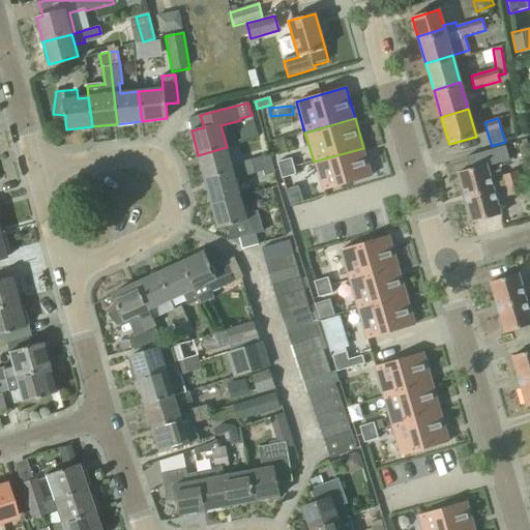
[(513,152),(511,144),(504,146),(506,154),(513,152)]
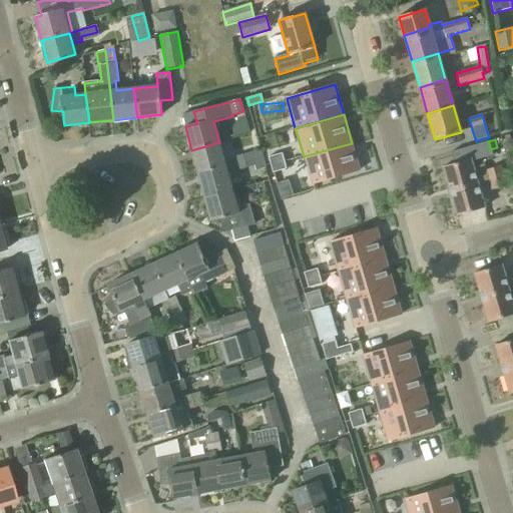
[(198,174),(225,166),(219,142),(191,150),(198,174)]
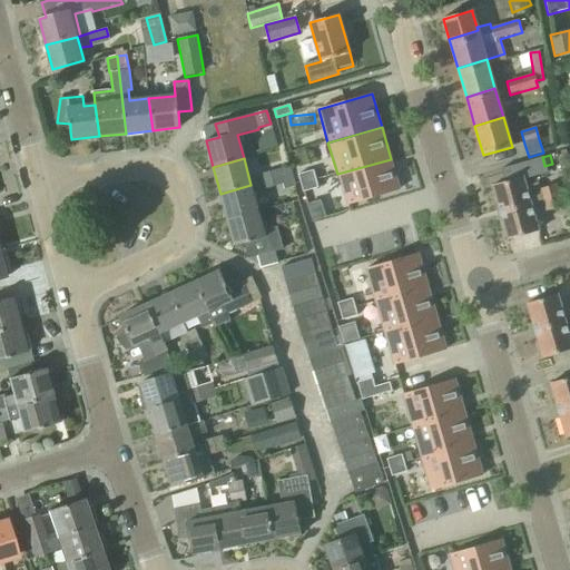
[(391,159),(337,174),(346,206),(400,192),(391,159)]
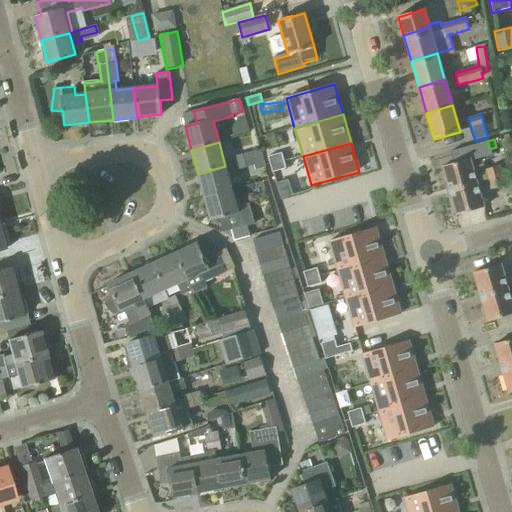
[(234,164),(261,157),(259,150),(233,157),(234,164)]
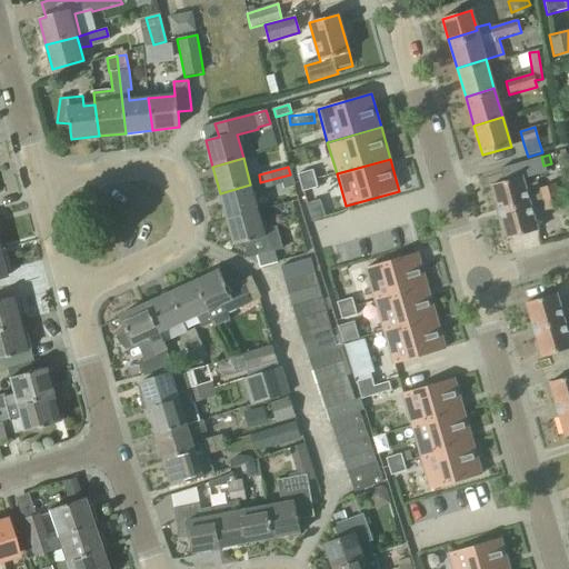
[(315,179),(312,170),(298,175),(300,183),(315,179)]
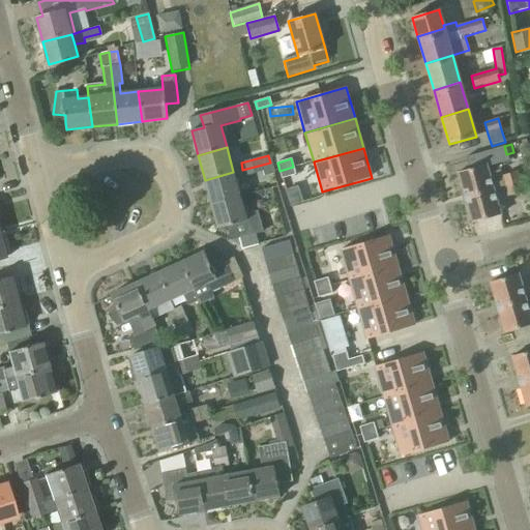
[(270,163),(242,170),(244,177),(262,172),(263,177),(273,174),(270,163)]
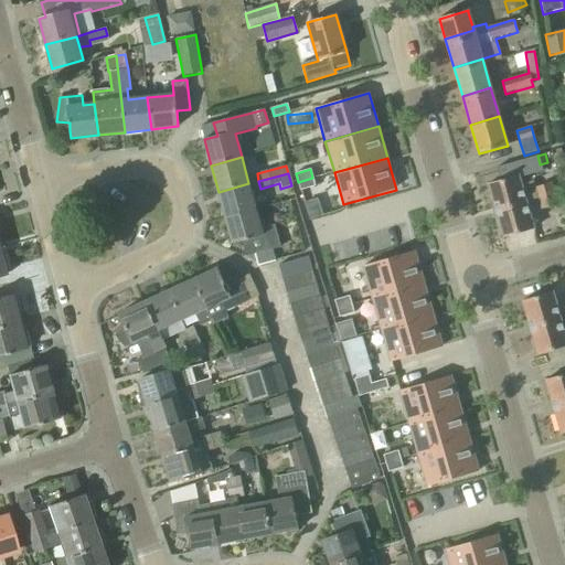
[(497,211),(525,203),(537,199),(539,199),(535,188),(533,181),(521,185),(518,176),(489,184),(497,211)]
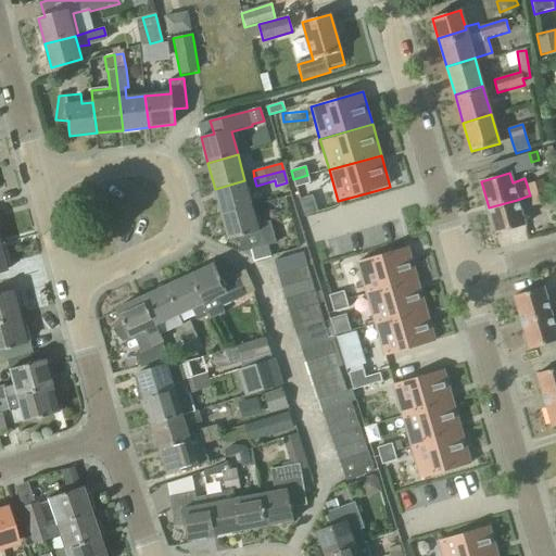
[(307,175),(293,179),(293,180),(295,187),(310,182),(307,175)]
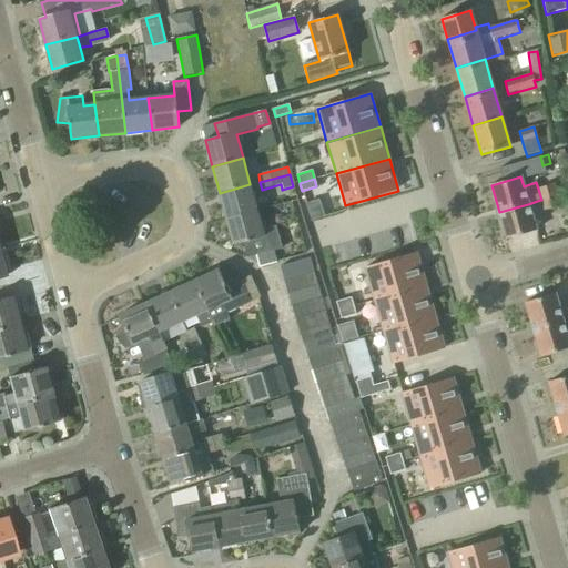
[(226,219),(257,211),(250,184),(220,193),(226,219)]
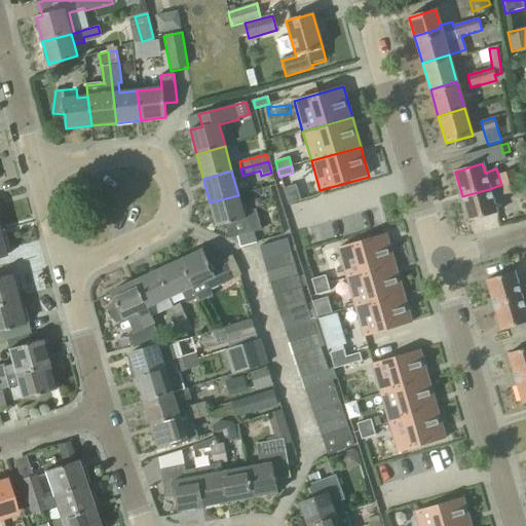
[(503,195),(515,192),(520,191),(514,171),(498,175),(501,185),(500,185),(503,195)]
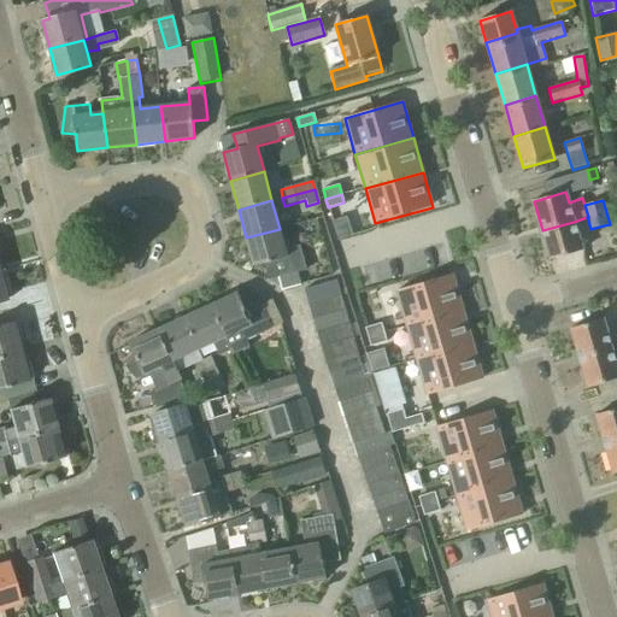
[(574,222),(542,230),(551,259),(582,251),(574,222)]
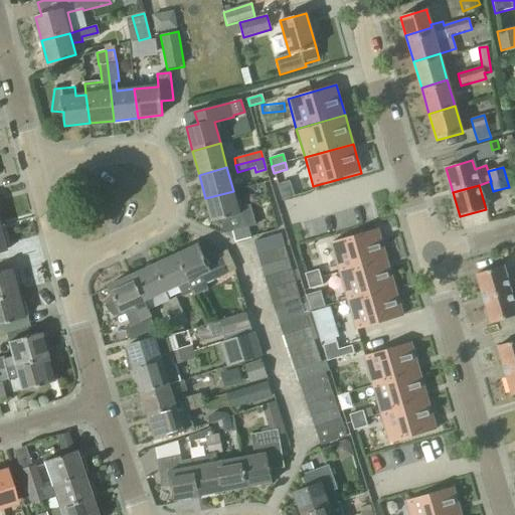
[(233,191),(205,198),(211,222),(220,220),(224,234),(255,225),(250,205),(237,208),(233,191)]
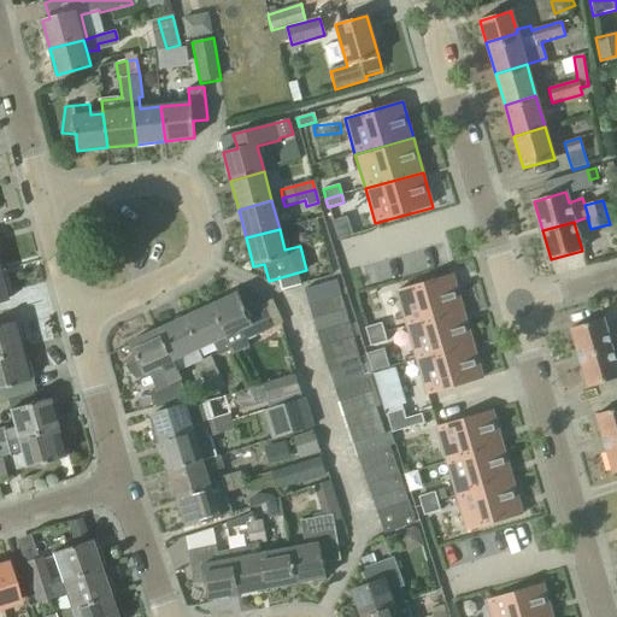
[(598,281),(616,275),(616,262),(594,270),(598,281)]
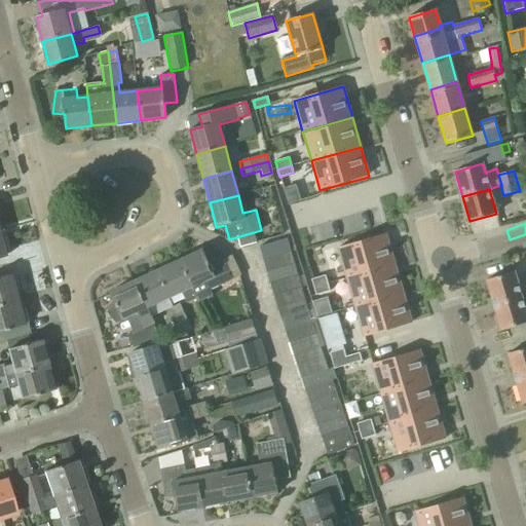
[(345,278),(395,265),(386,234),(337,249),(345,278)]
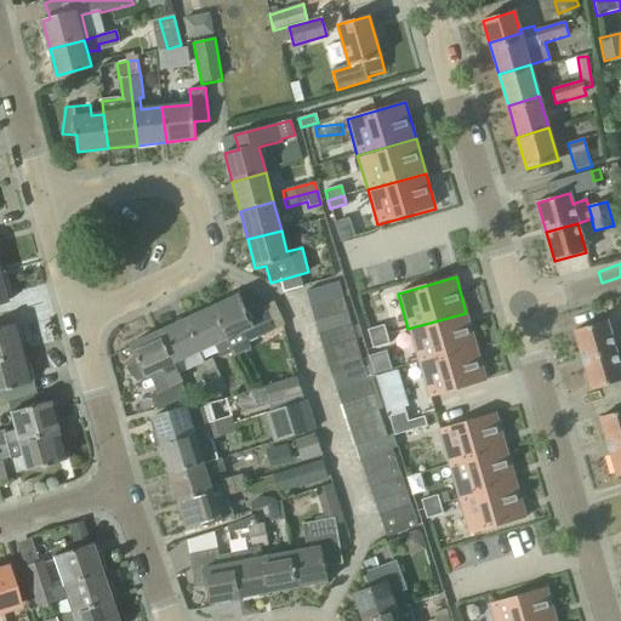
[(311,307),(343,297),(339,283),(306,291),(311,307)]
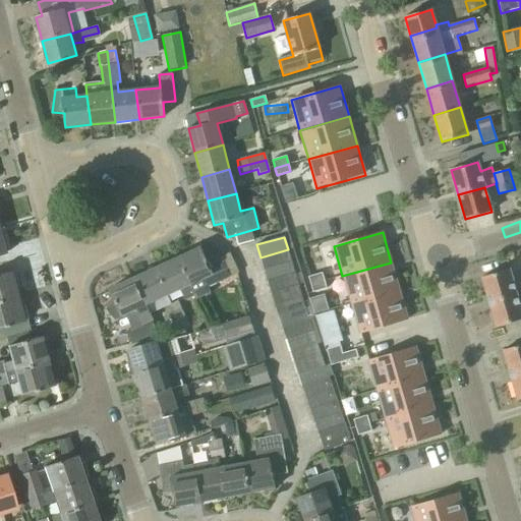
[(177,258),(189,285),(201,279),(207,288),(231,278),(220,253),(206,259),(200,247),(177,258)]
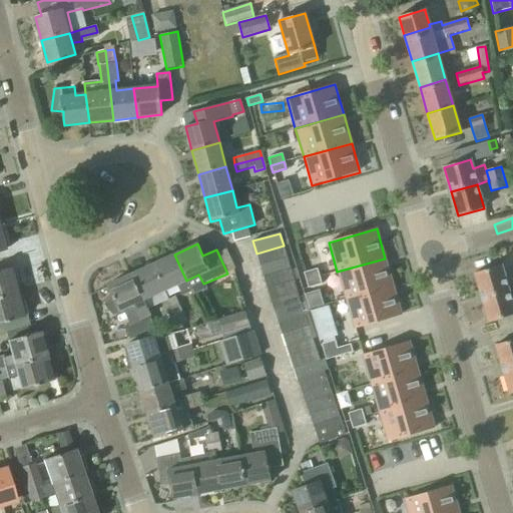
[(260,265),(287,257),(284,245),(257,253),(260,265)]
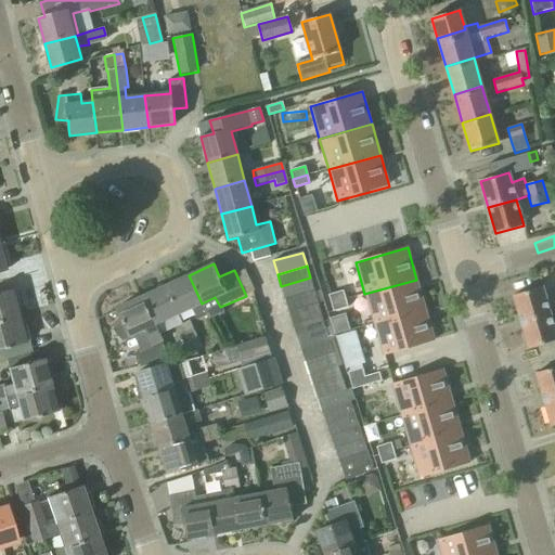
[(202,304),(189,275),(165,286),(178,314),(192,309),(197,320),(207,315),(202,304)]
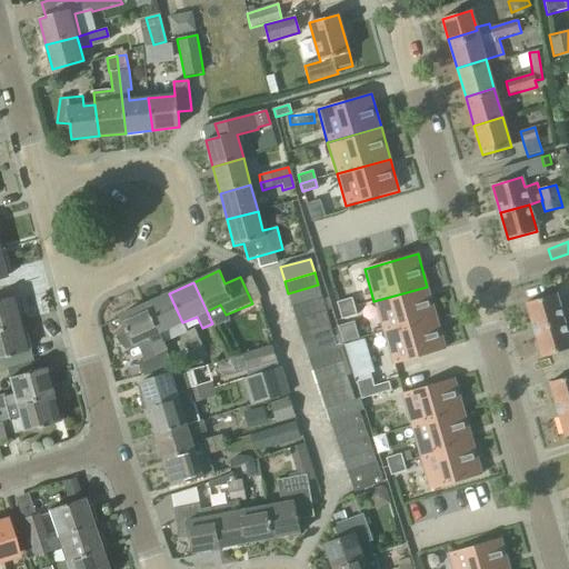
[(291,306),(321,297),(318,285),(288,293),(291,306)]
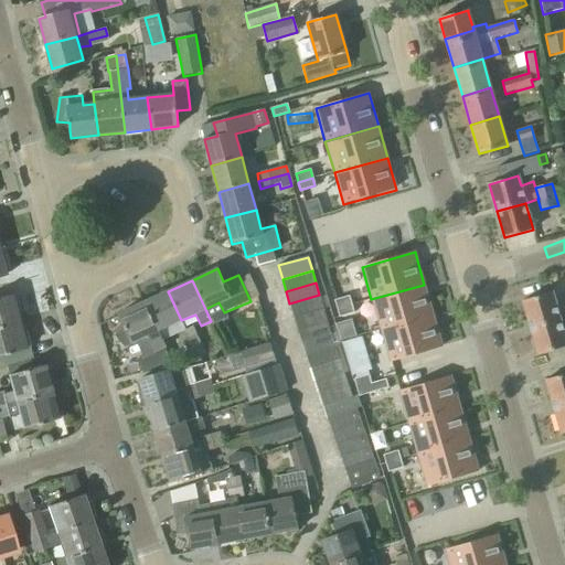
[(371,299),(380,331),(433,317),(424,285),(371,299)]
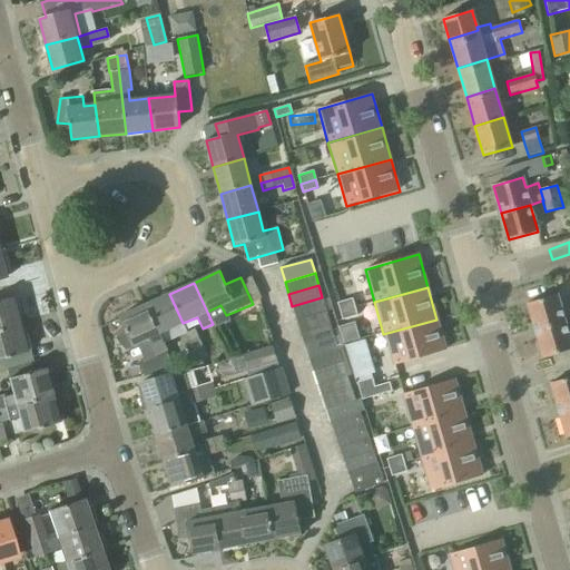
[(169,294),(145,305),(158,334),(159,334),(183,323),(169,294)]
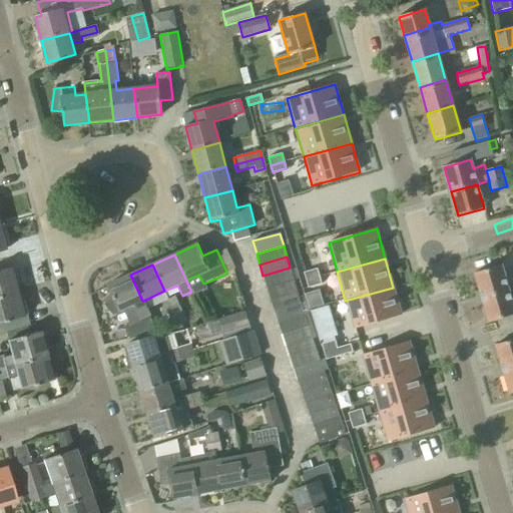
[(482,298),(508,290),(501,266),(475,274),(482,298)]
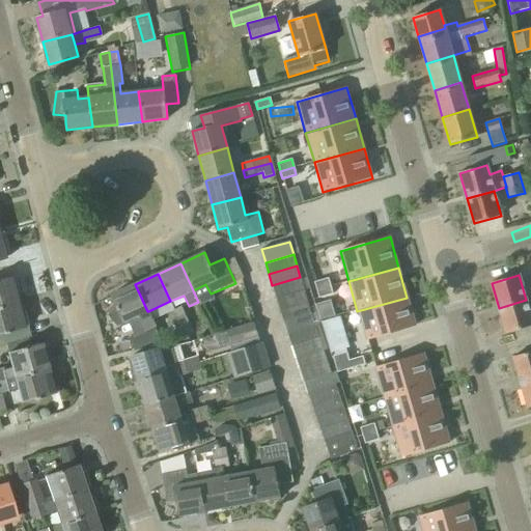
[(276,297),(303,288),(300,277),(272,285),(276,297)]
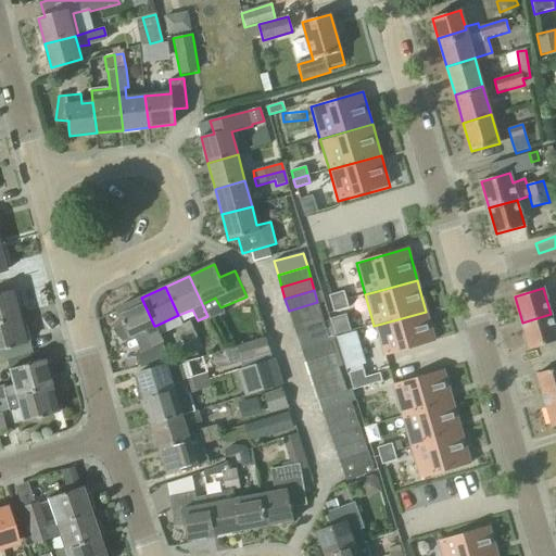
[(0,321),(17,317),(10,291),(0,293),(0,321)]
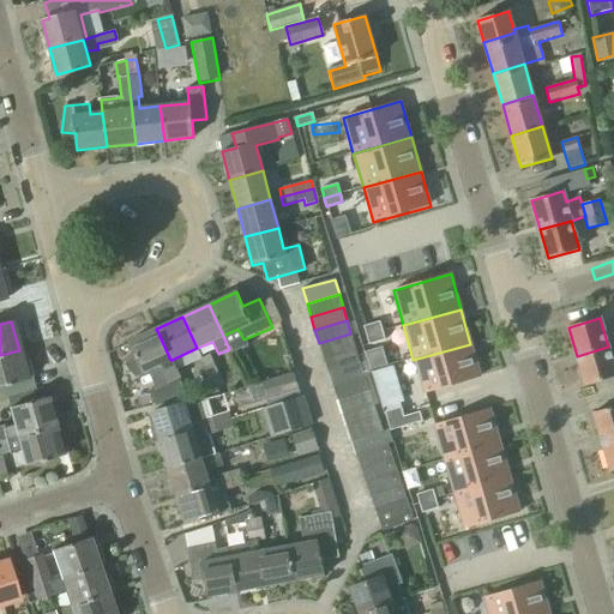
[(363,326),(366,336),(381,331),(379,321),(363,326)]
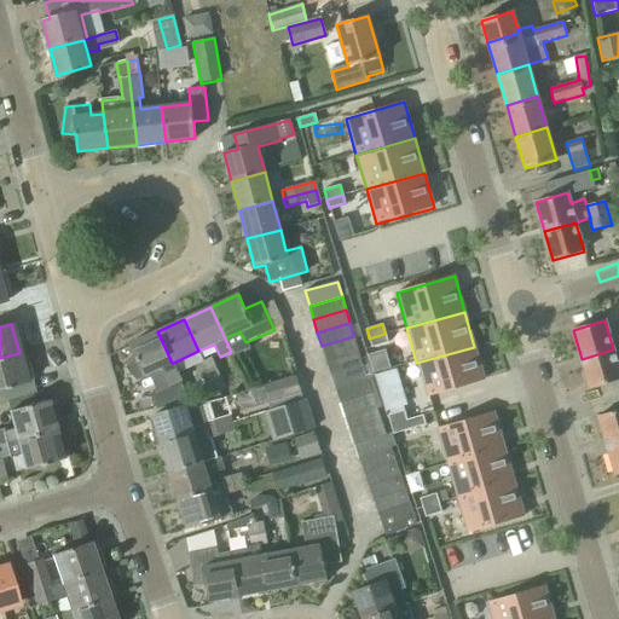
[(138,359),(126,368),(137,380),(145,376),(161,369),(168,386),(150,393),(154,410),(187,400),(180,381),(181,381),(173,363),(172,363),(157,331),(131,343),(138,359)]
